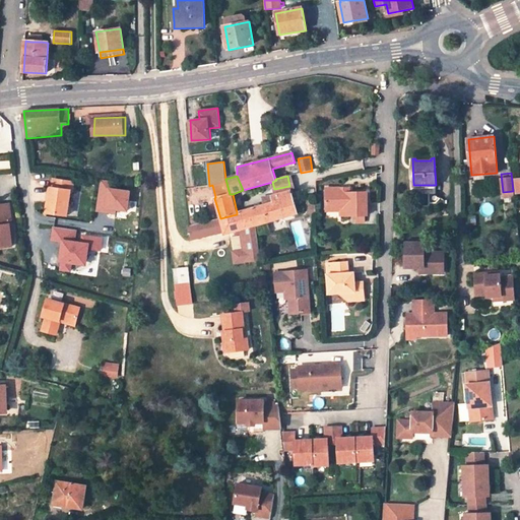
[(289,186),(274,189),(275,193),(291,190),(295,189),(290,176),(287,176),(289,186)]
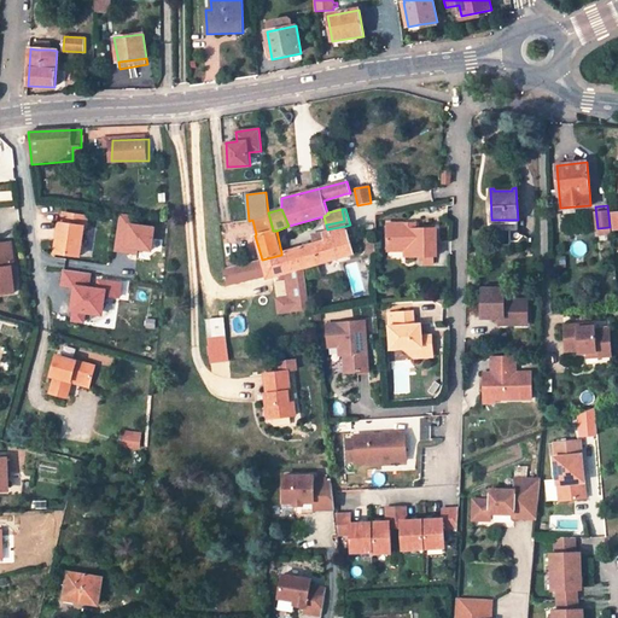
[(57,242),(54,252),(79,256),(81,245),(83,246),(87,216),(63,213),(58,242),(57,242)]
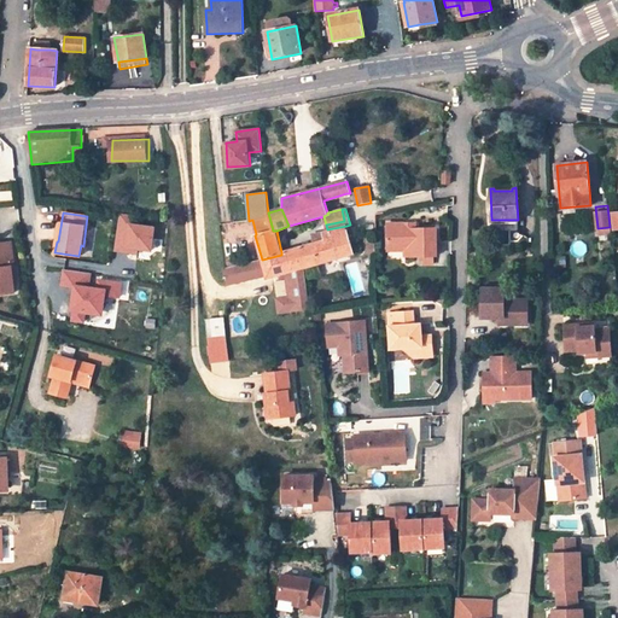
[(155,225),(130,221),(132,214),(118,213),(112,250),(136,255),(138,249),(150,251),(155,225)]
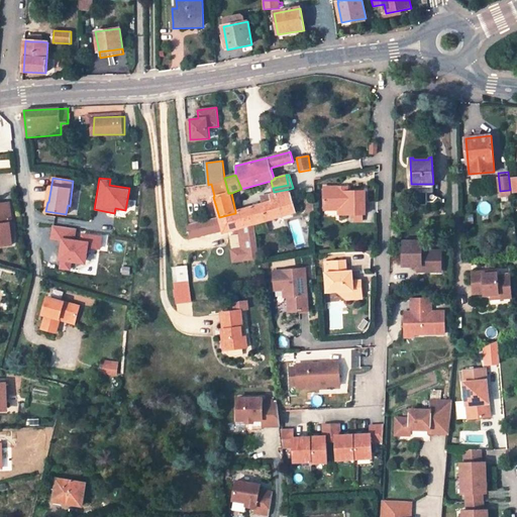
[(434,193),(433,184),(420,184),(420,193),(434,193)]
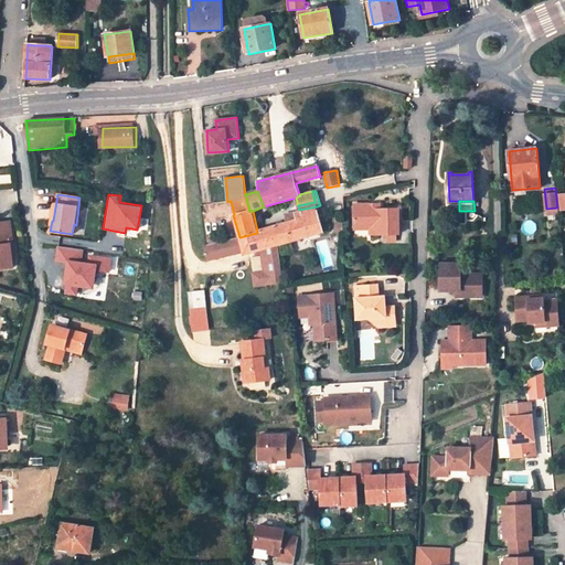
[(288,223),(269,227),(272,237),(276,237),(279,244),(323,232),(317,206),(299,210),(294,211),(295,212),(286,214),(288,223)]
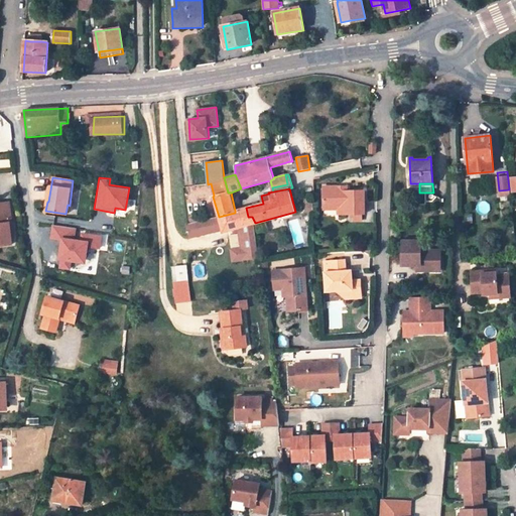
[(340,188),(324,189),(324,208),(339,208),(339,212),(339,217),(365,216),(365,192),(348,192),(340,194),(340,188)]
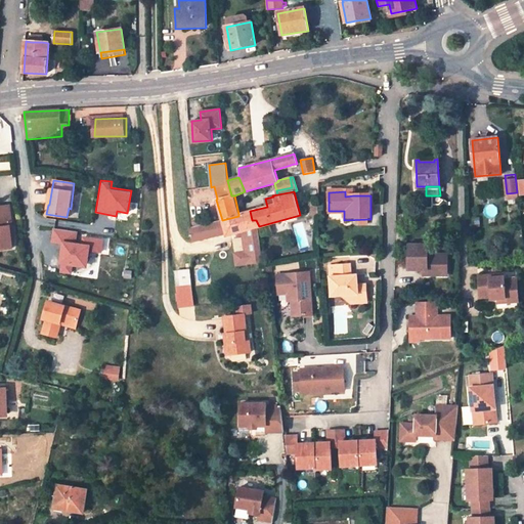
[(9,206),(0,207),(0,250),(12,249),(11,241),(9,227),(11,227),(9,206)]
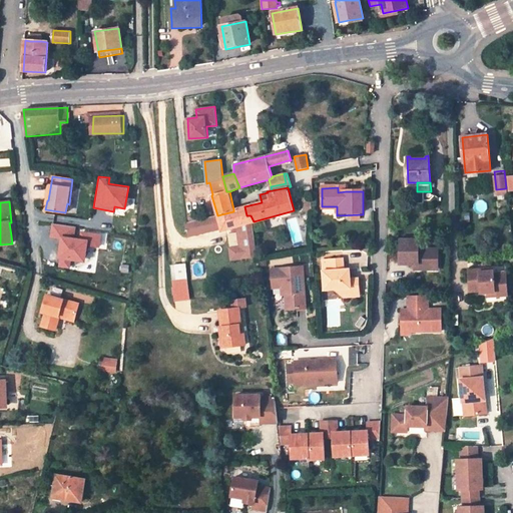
[(233,211),(217,215),(221,230),(231,228),(237,226),(253,221),(250,215),(246,215),(244,206),(233,209),(233,211)]
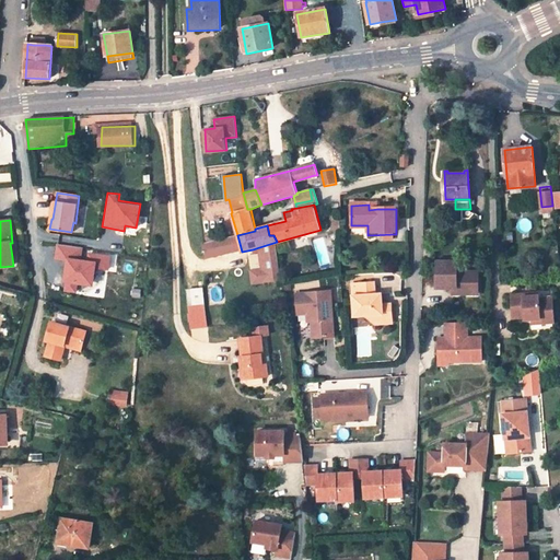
[(207,257),(224,253),(221,240),(218,240),(207,243),(203,244),(207,257)]
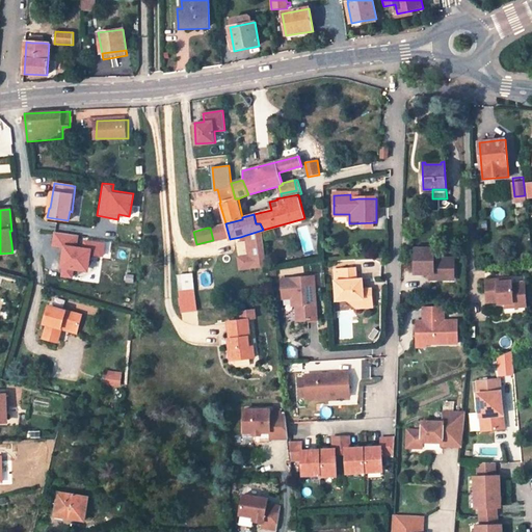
[(51,246),(60,247),(58,276),(73,278),(74,270),(87,271),(89,256),(103,257),(105,241),(79,239),(80,234),(53,231),(51,246)]
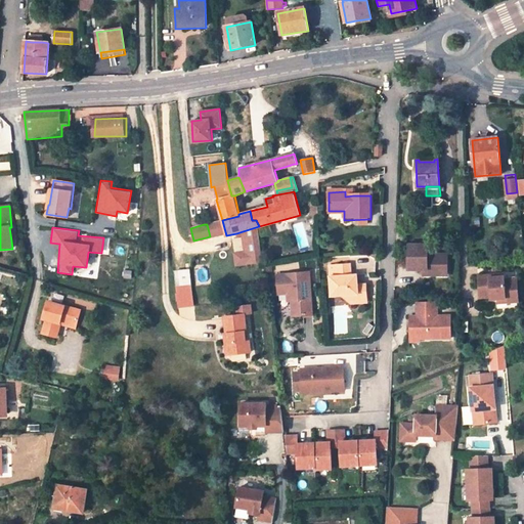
[(428,245),(408,245),(408,270),(424,270),(428,270),(428,276),(437,276),(437,270),(448,270),(448,255),(428,255),(428,245)]
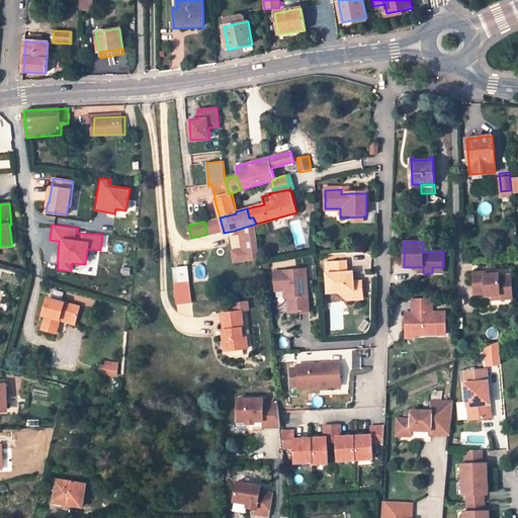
[(345,263),(325,265),(328,293),(337,292),(346,300),(362,299),(361,282),(353,283),(353,282),(352,282),(350,281),(350,275),(351,274),(352,274),(352,273),(346,273),(345,263)]
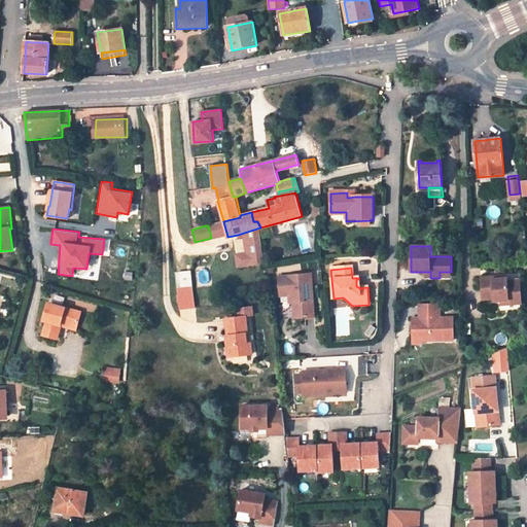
[(190,272),(176,274),(177,287),(186,286),(191,286),(190,272)]
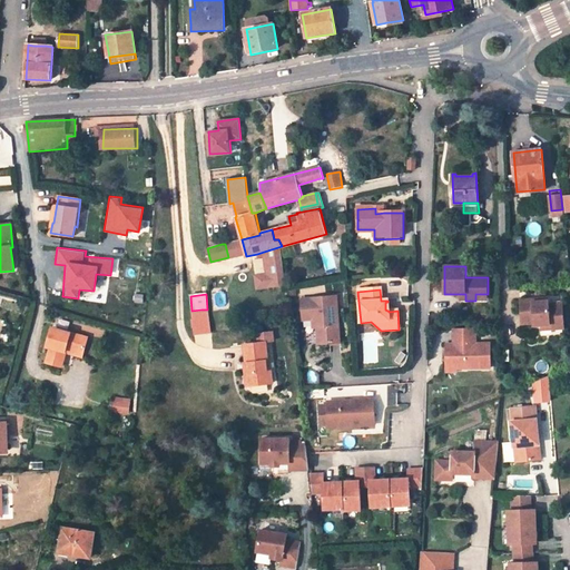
[(340,345),(336,298),(311,301),(301,302),(302,323),(312,322),(318,322),(318,326),(315,327),(316,331),(318,346),(340,345)]
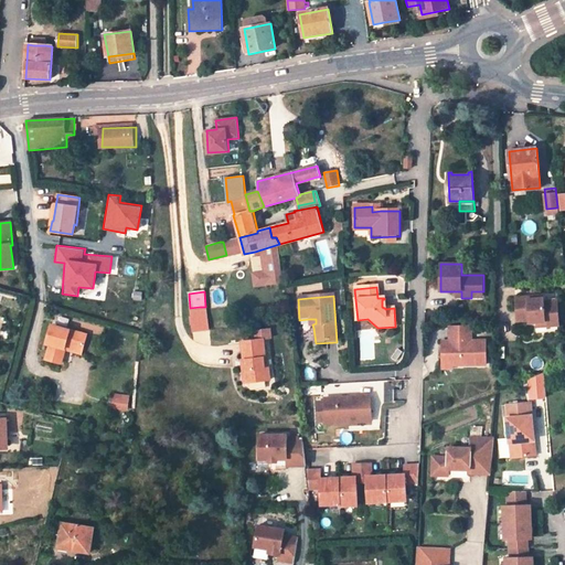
[(539,322),(546,321),(547,327),(561,326),(558,300),(545,301),(544,298),(529,299),(529,297),(516,298),(519,322),(531,320),(531,322),(539,322)]
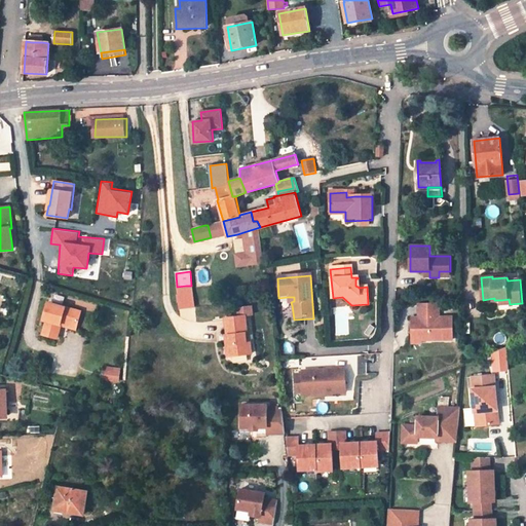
[(187,293),(178,294),(180,309),(194,307),(192,292),(187,293)]
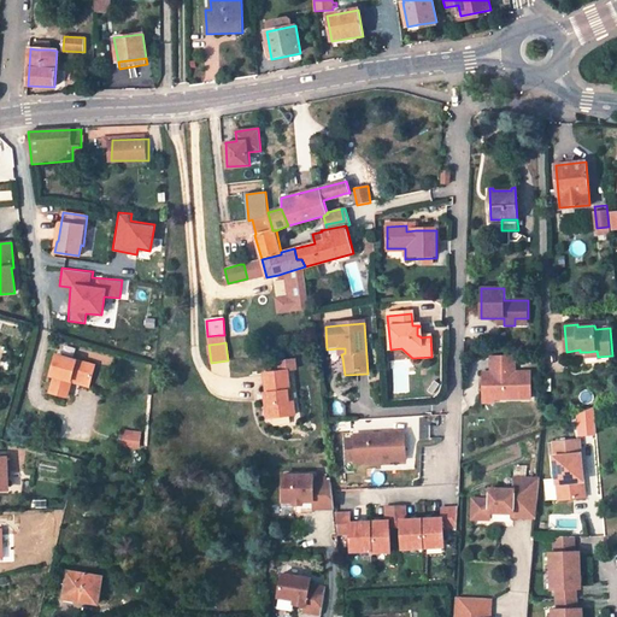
[(95,365),(57,356),(51,376),(54,376),(50,393),(68,398),(71,382),(74,376),(92,381),(95,365)]
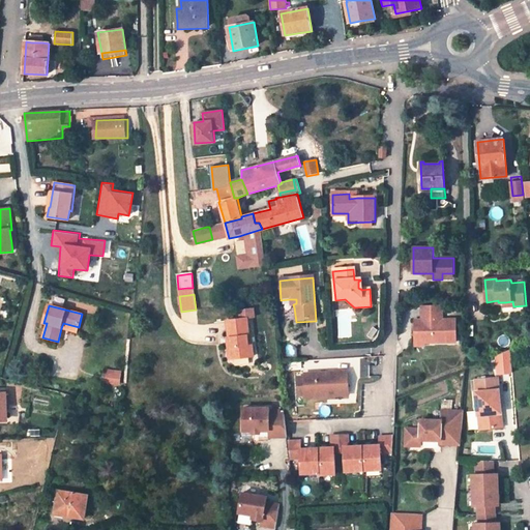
[(442,305),(421,306),(421,316),(424,315),(424,320),(414,321),(414,339),(424,339),(424,343),(457,342),(457,320),(442,320),(442,305)]
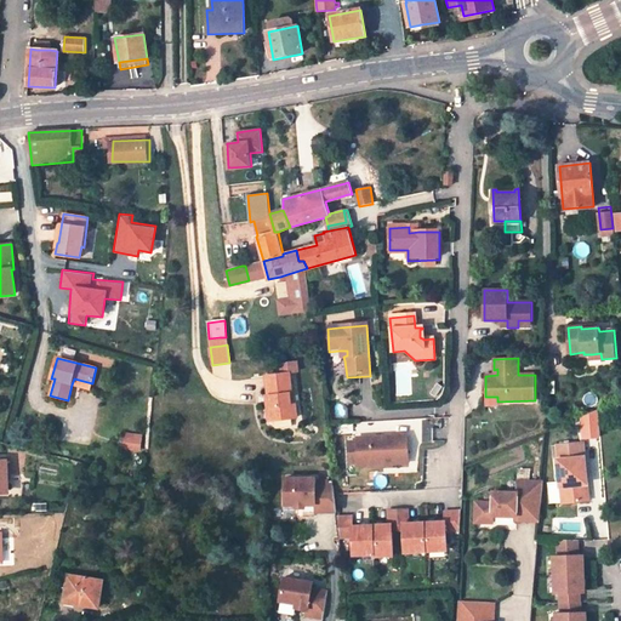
[(291,393),(289,372),(288,372),(267,375),(266,375),(268,396),(269,396),(271,406),(267,406),(269,422),(297,419),(295,403),(291,404),(290,393),(291,393)]
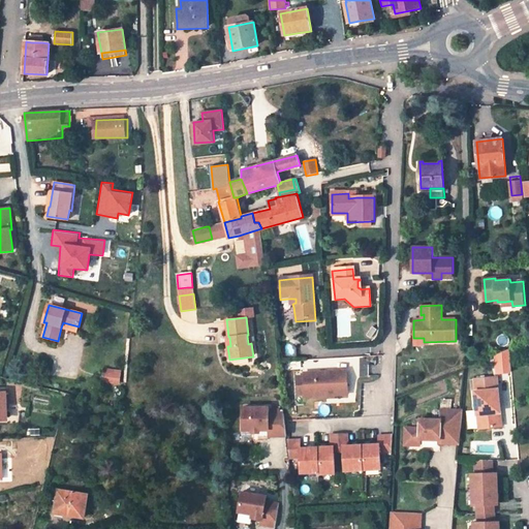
[(61,328),(76,332),(79,327),(63,322),(61,328)]
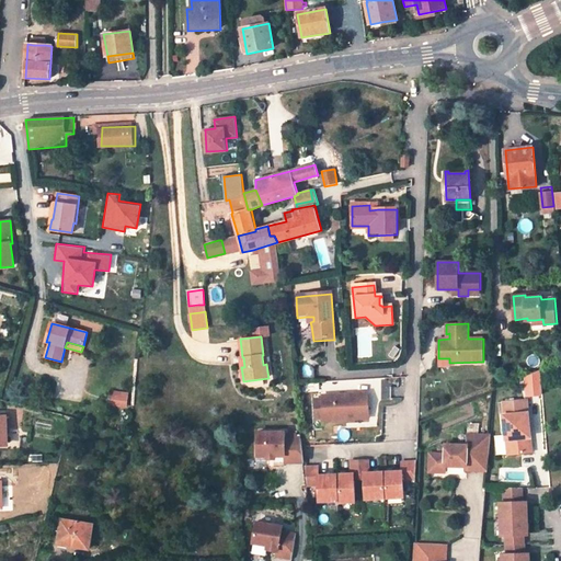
[(126,407),(128,392),(112,390),(111,404),(126,407)]
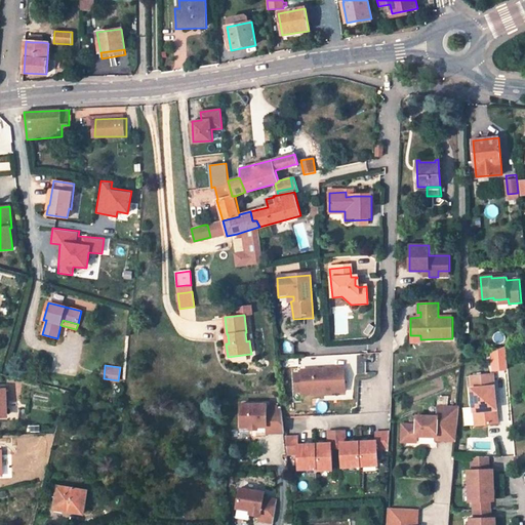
[(345,369),(301,372),(301,374),(303,393),(303,395),(346,392),(345,369)]
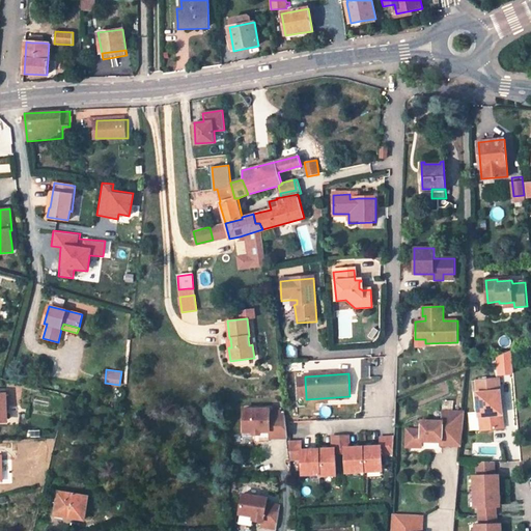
[(480,391),(477,391),(481,429),(503,427),(500,388),(499,378),(478,381),(480,391)]
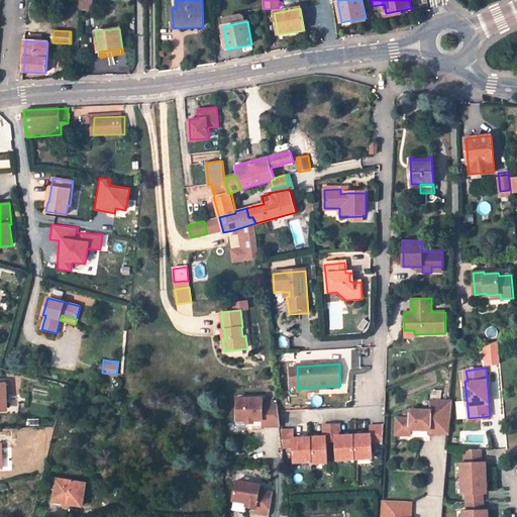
[(263,399),(236,399),(237,421),(247,421),(247,423),(253,423),(253,420),(263,420),(263,426),(280,426),(279,412),(278,404),(263,404),(263,399)]
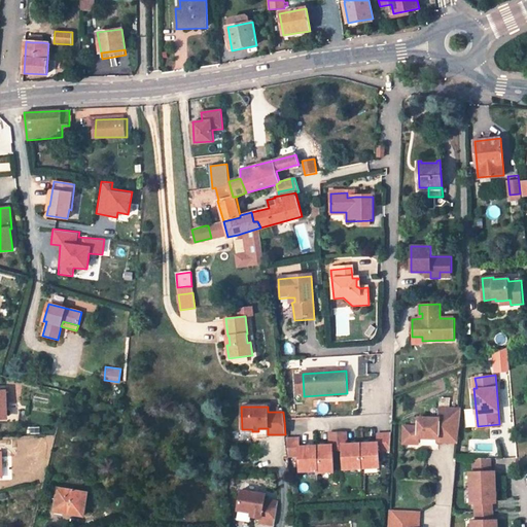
[(405,423),(402,441),(417,442),(418,435),(438,437),(438,434),(458,435),(460,409),(441,408),(441,417),(420,415),(419,424),(405,423)]
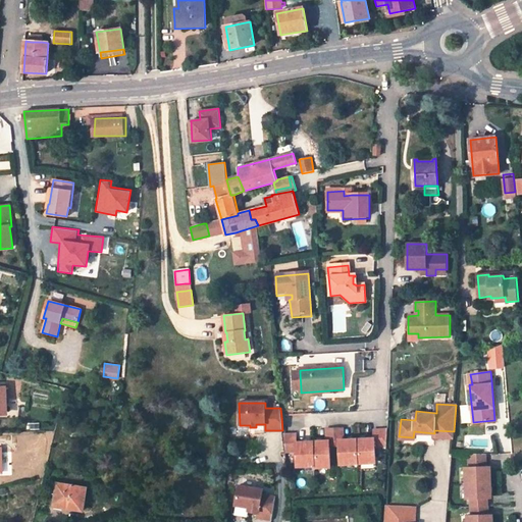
[(461,423),(469,422),(468,404),(460,405),(461,423)]
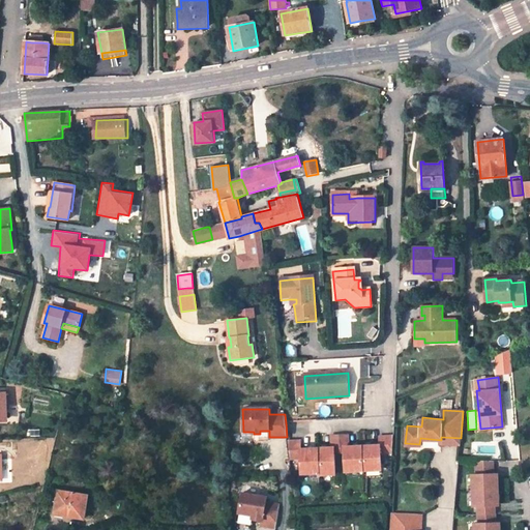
[(288,442),(289,459),(302,458),(303,474),(321,473),(321,475),(337,474),(335,452),(346,452),(347,471),(383,469),(382,452),(393,452),(394,435),(380,436),(380,444),(350,446),(349,434),(331,435),(332,447),(301,449),(301,441),(288,442)]
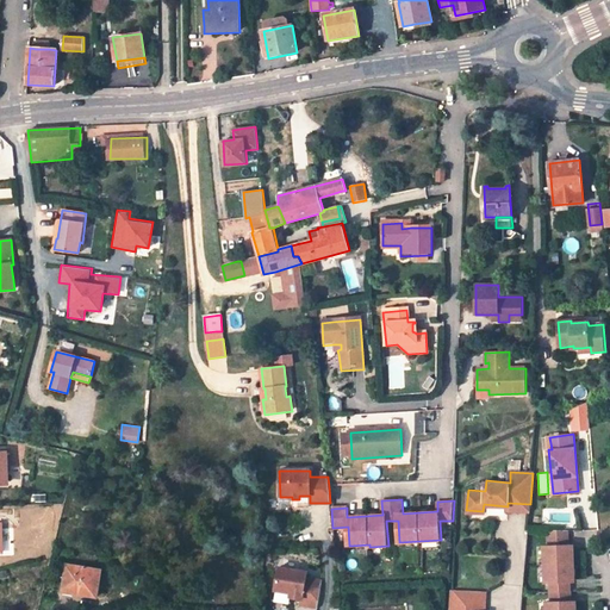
[(508,506),(508,511),(529,512),(530,504),(508,503),(508,506)]
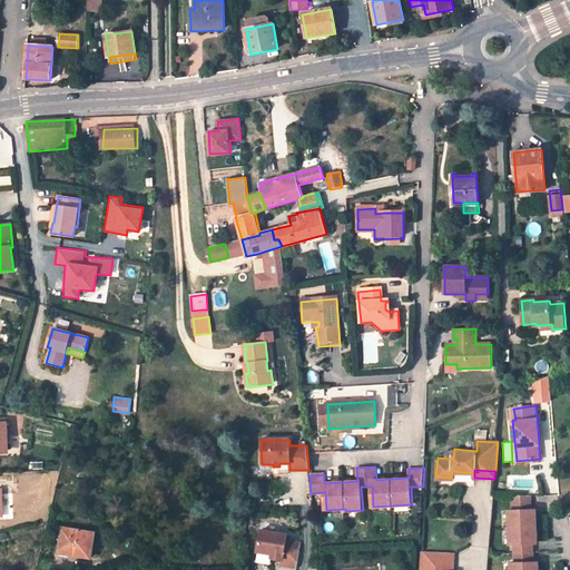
[(532,510),(502,509),(503,544),(509,544),(511,556),(532,554),(532,510)]
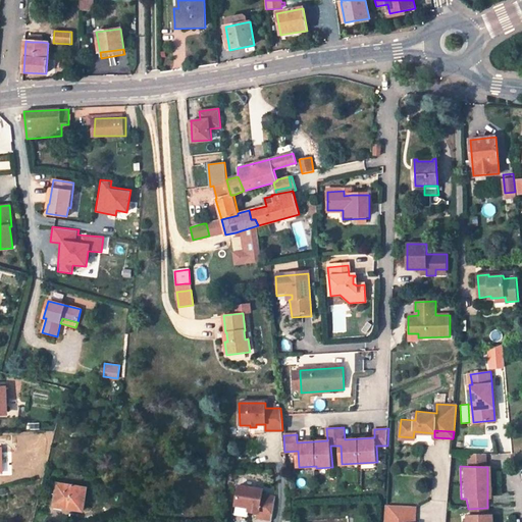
[(87,487),(58,483),(55,505),(63,507),(63,508),(83,511),(87,487)]
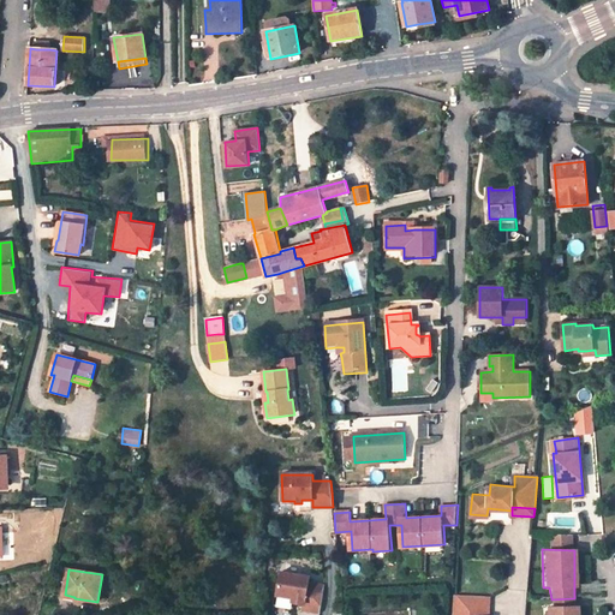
[(310,578),(281,573),(278,596),(294,599),(305,601),(305,605),(304,610),(321,614),(324,587),(309,584),(310,578)]
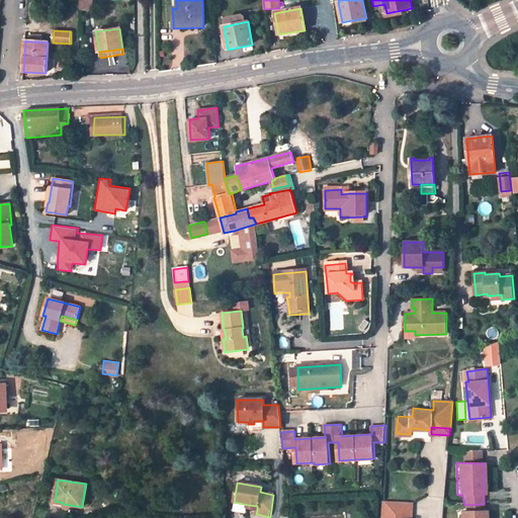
[(381,502),(380,517),(411,517),(412,503),(381,502)]
